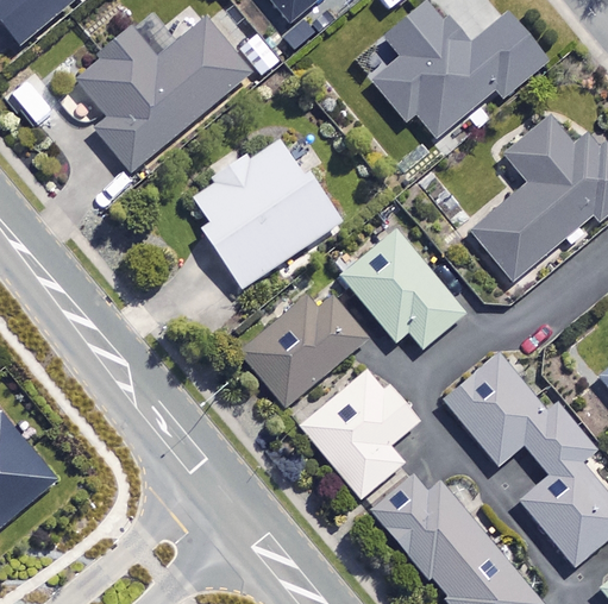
[(0,24),(19,46),(71,2),(69,0),(0,0),(0,24)]
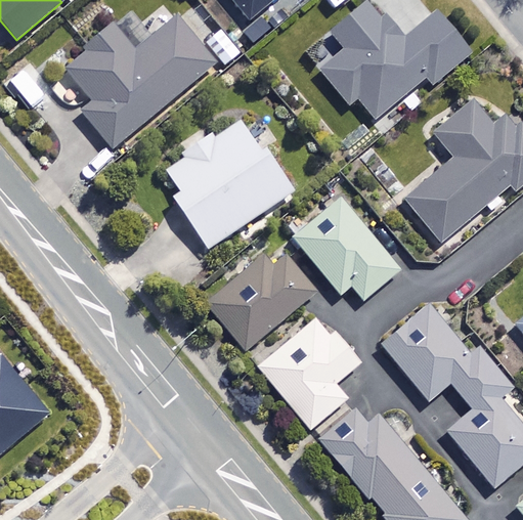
[(232,0),(249,18),(269,0),(232,0)]
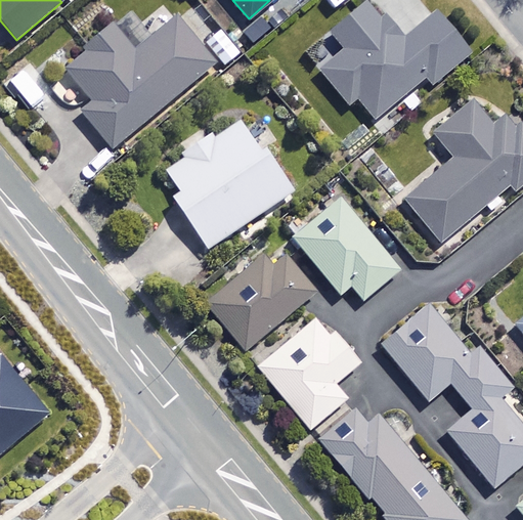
[(403,40),(373,1),(330,35),(342,50),(319,69),(348,105),(352,101),(368,122),(424,79),(429,86),(469,54),(437,13),(403,40)]
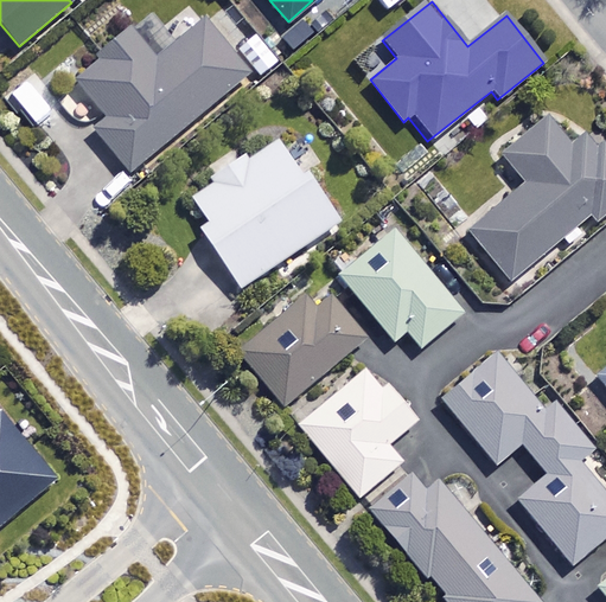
[(174,47),(151,18),(75,81),(106,120),(93,130),(129,177),(253,75),(206,20),(174,47)]
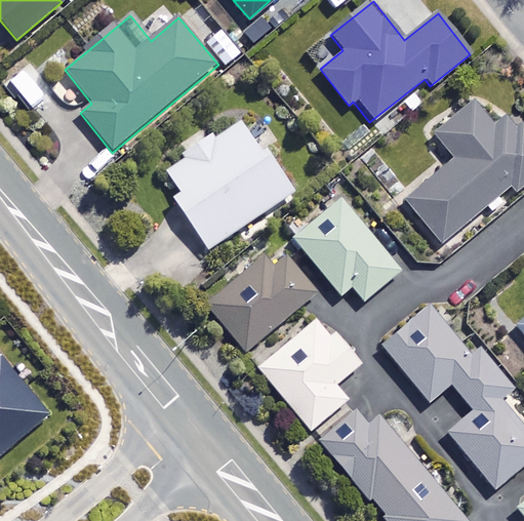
[(496,127),(475,99),(433,133),(453,159),(404,198),(440,242),(510,186),(516,193),(523,185),(523,130),(512,115),(496,127)]
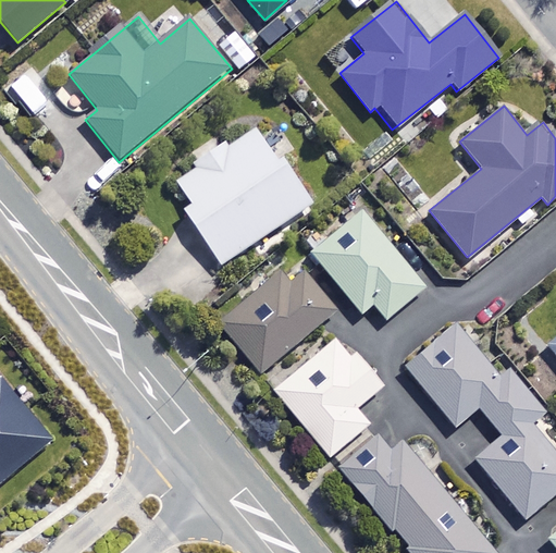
[(310,205),(257,126),(175,182),(192,207),(185,211),(222,266),(310,205)]
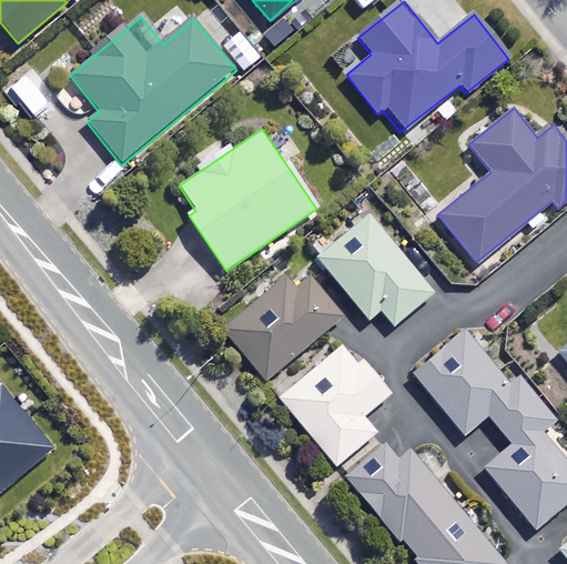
[(433,295),(371,217),(320,257),(370,320),(381,310),(394,325),(433,295)]
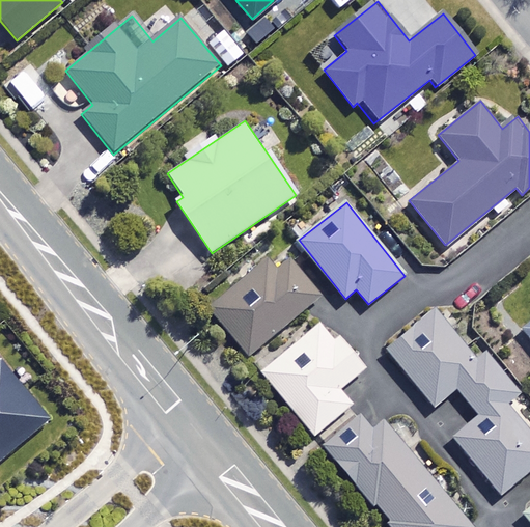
[(332,294),(303,253),(276,273),(268,262),(211,304),(248,355),(332,294)]
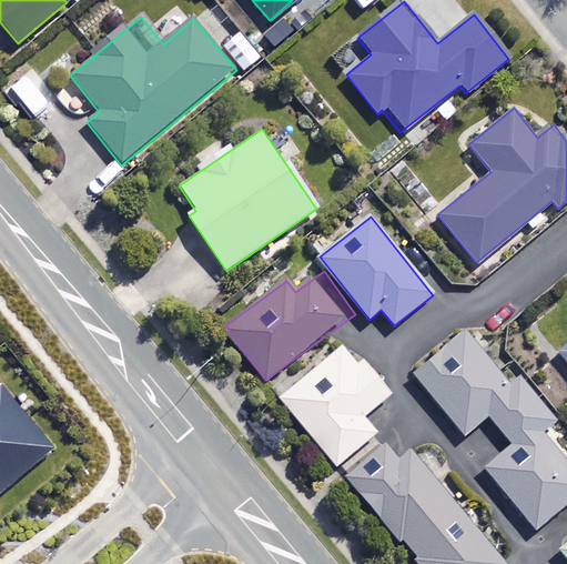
[(493,360),(468,330),(414,374),(464,435),(489,415),(512,443),(484,466),(535,530),(566,503),(566,462),(544,433),(556,423),(499,353),(493,360)]
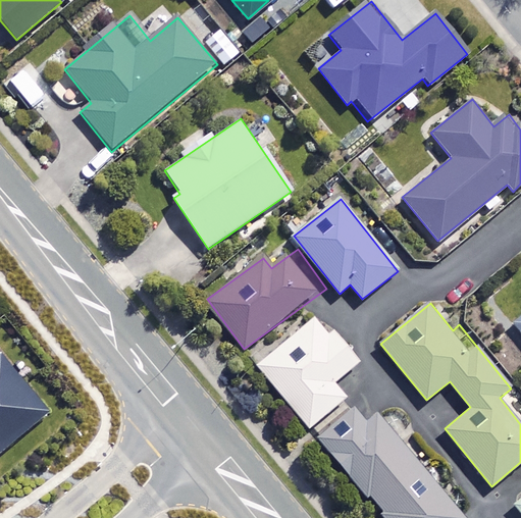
[(359,362),(320,315),(258,366),(309,428),(346,398),(333,383),(359,362)]
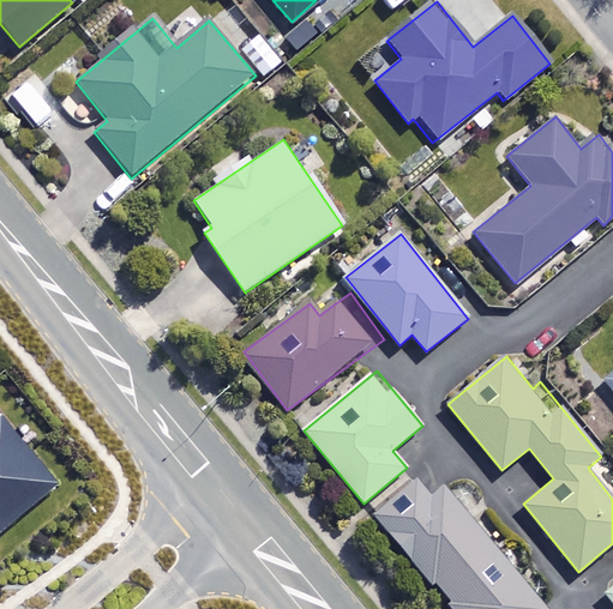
[(612,371),(602,381),(612,395),(612,371)]
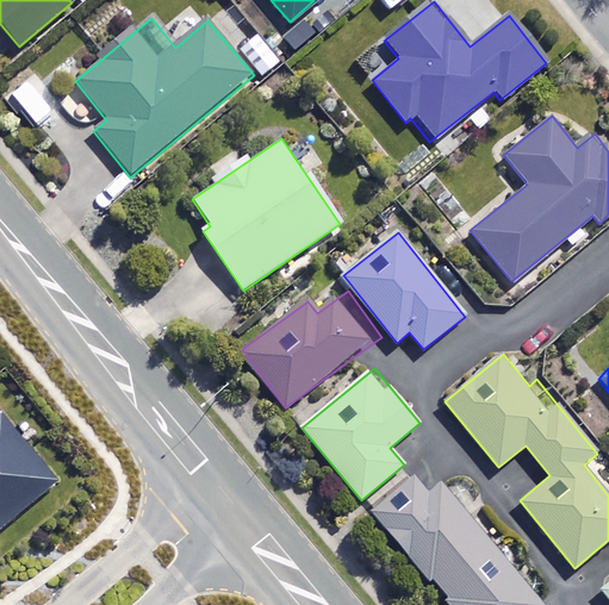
[(0,526),(58,478),(4,413),(0,415),(0,526)]
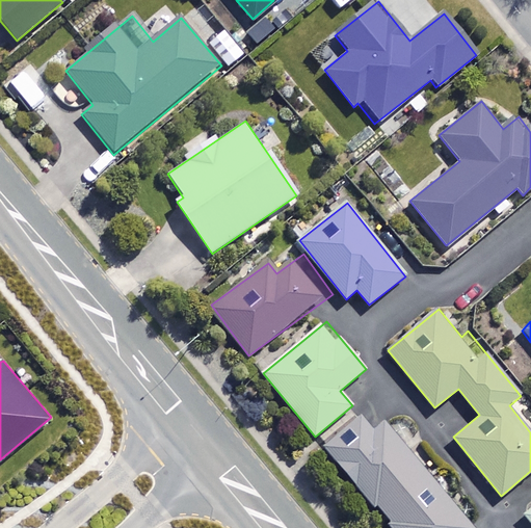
[(473,527),(382,419),(370,429),(354,412),(320,441),(393,527),(473,527)]
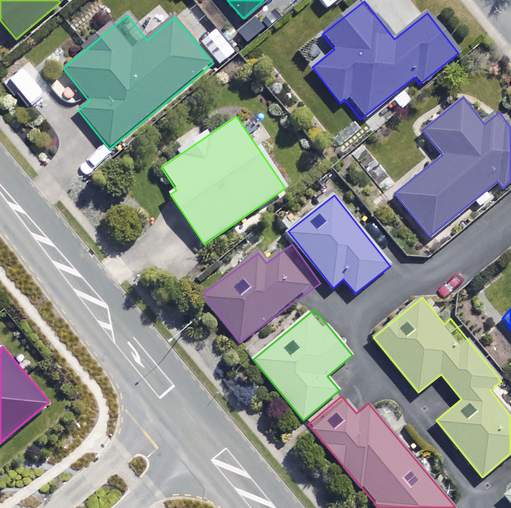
All buildings are outlined.
